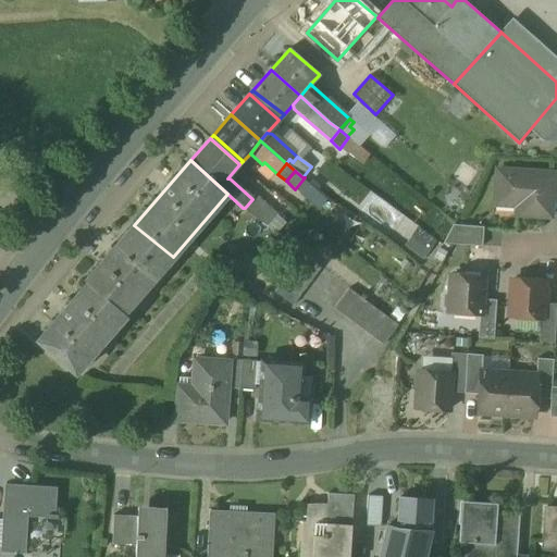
[(553,174),(497,171),(496,202),(517,203),(517,214),(551,217),(553,174)]
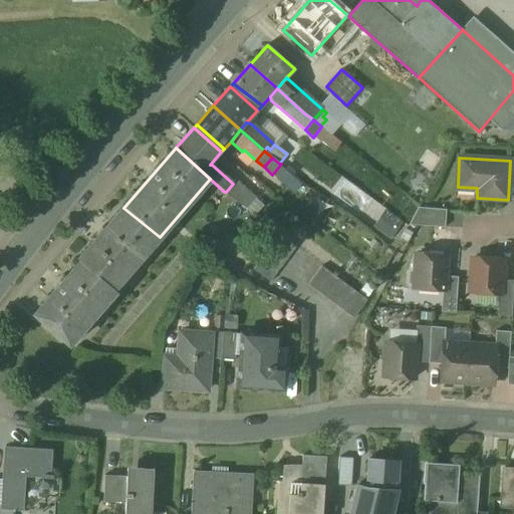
[(254,198),(235,179),(232,183),(233,184),(226,192),(224,192),(245,208),(254,198)]
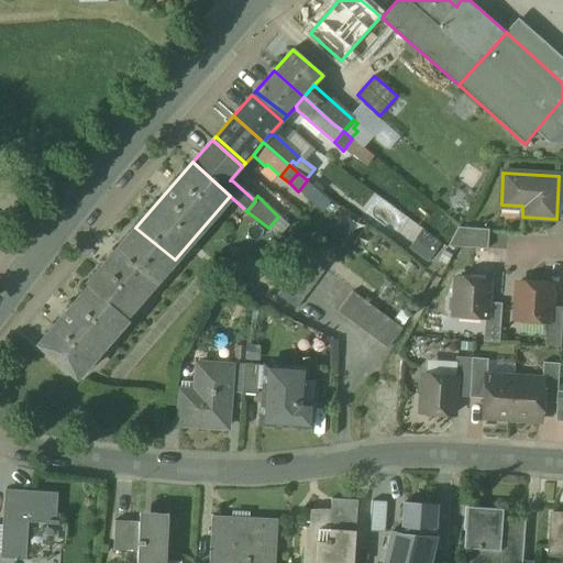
[(175,260),(135,228),(86,285),(88,287),(125,317),(175,260)]
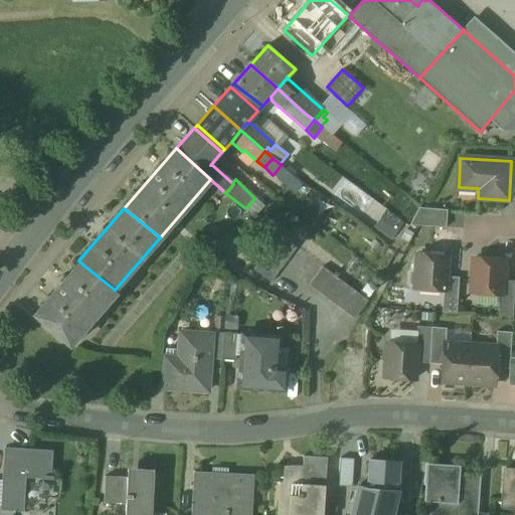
[(384,208),(372,225),(391,238),(403,220),(384,208)]
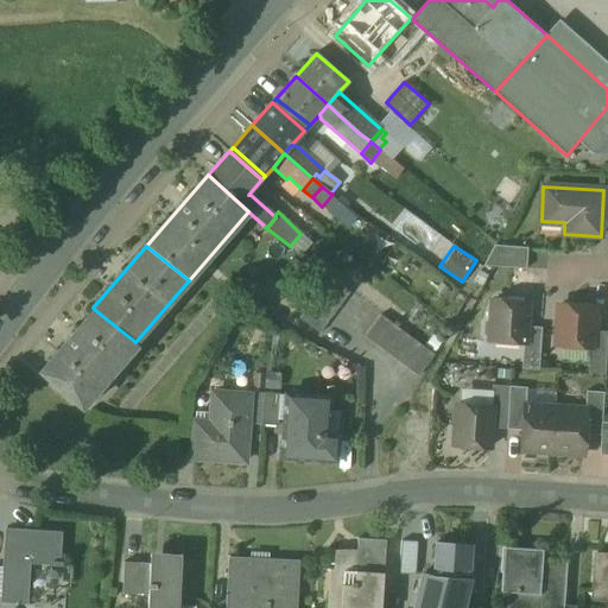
[(529,248),(495,246),(483,266),(526,270),(529,248)]
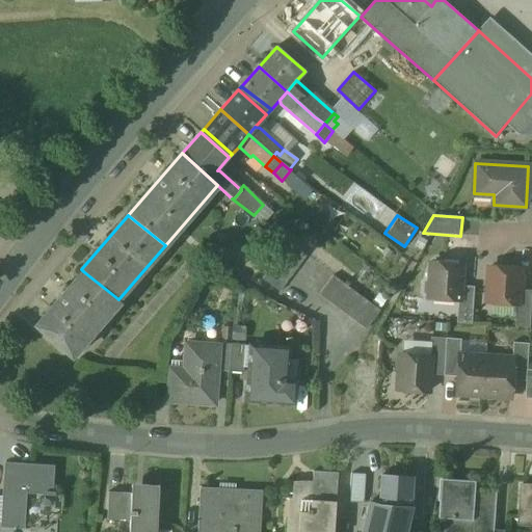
[(464,217),(461,230),(479,233),(481,220),(464,217)]
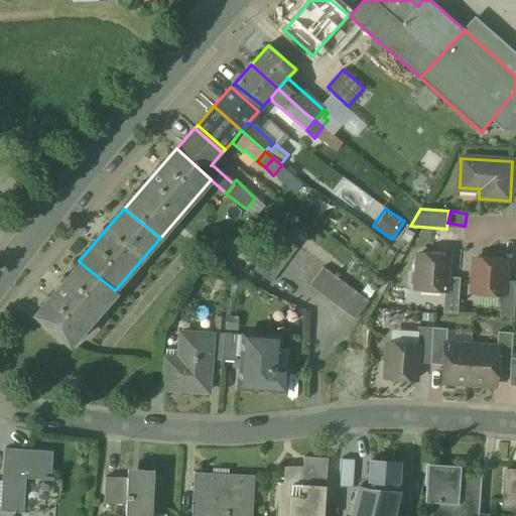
[(297,248),(280,236),(255,271),(272,283),(297,248)]
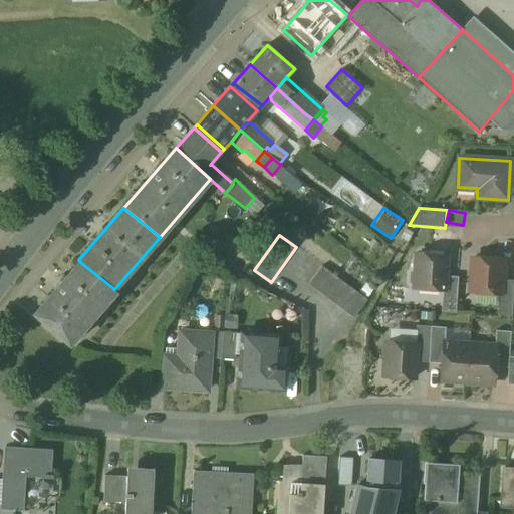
[(446,256),(417,254),(416,270),(412,273),(412,282),(415,286),(415,288),(443,290),(444,290),(445,277),(446,277),(447,276),(447,262),(446,262),(446,256)]
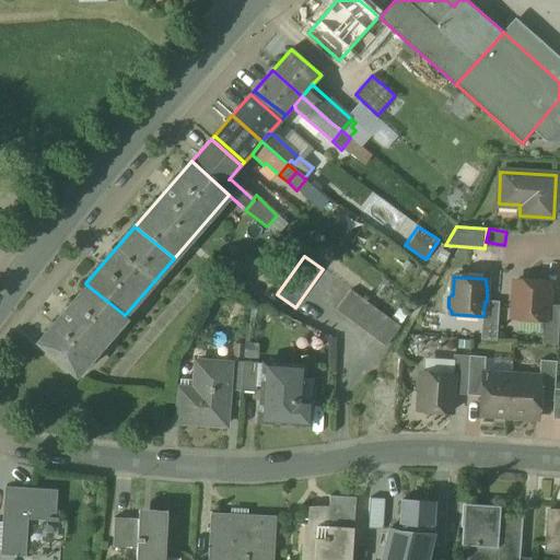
[(547,283),(515,281),(513,318),(544,321),(545,321),(546,306),(547,306),(547,305),(548,290),(547,290),(547,283)]
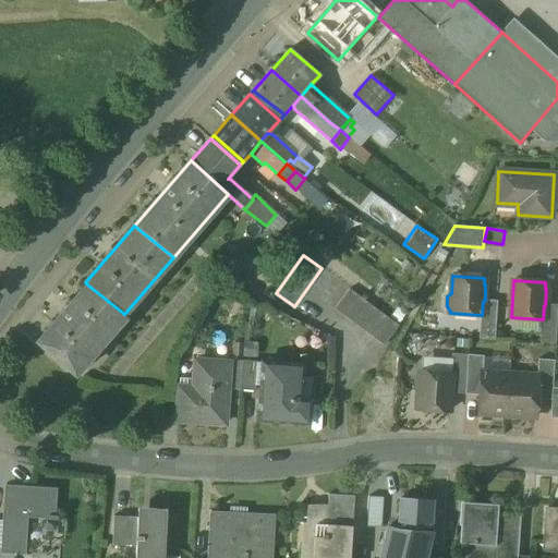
[(124,314),(87,284),(37,342),(76,375),(128,316),(124,314)]
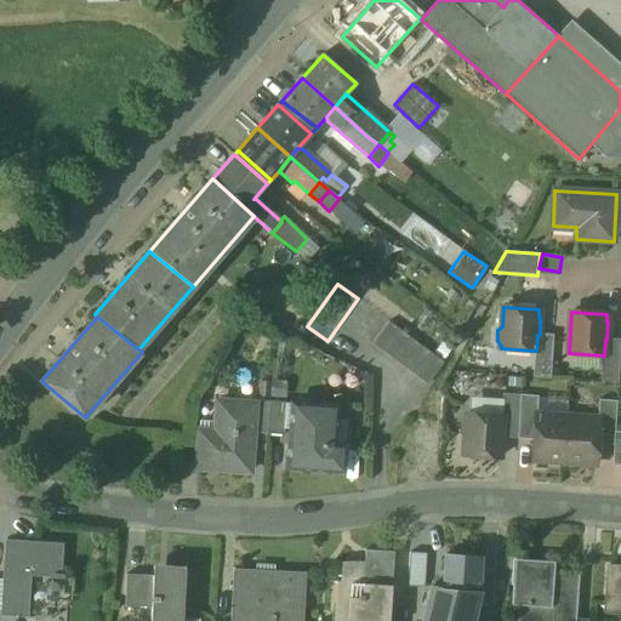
[(444,364),(391,323),(389,322),(372,345),(391,358),(427,386),(444,364)]
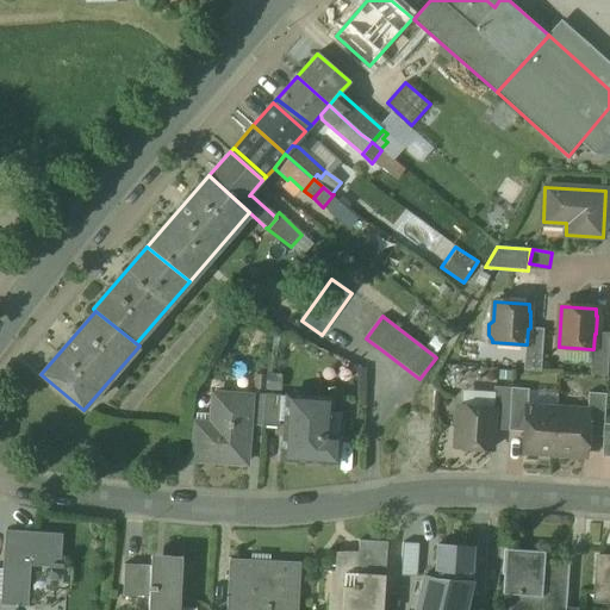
[(543,329),(530,328),(529,329),(528,329),(527,344),(526,344),(524,371),(541,372),(543,329)]
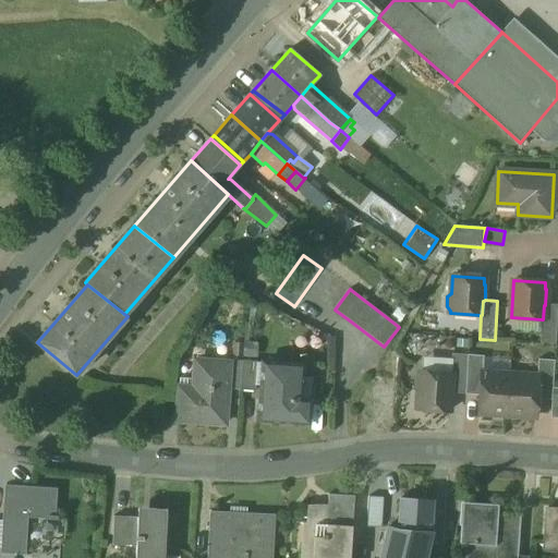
[(557,312),(557,304),(545,304),(545,305),(544,305),(543,319),(542,319),(541,343),(556,344),(557,312)]
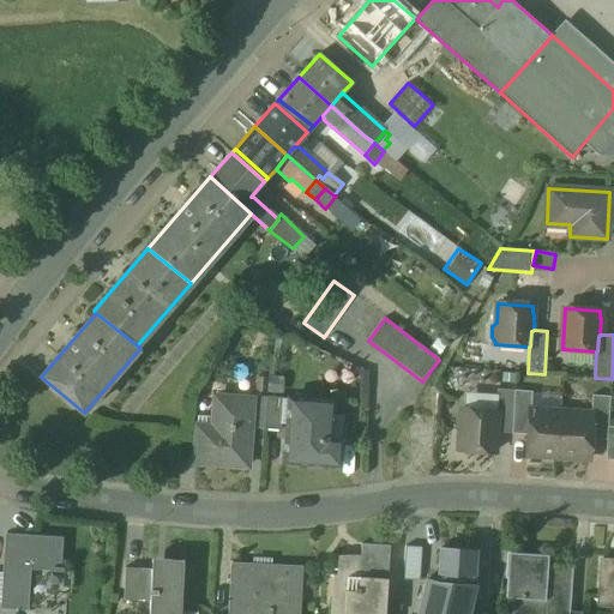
[(515,391),(498,390),(495,413),(498,413),(497,431),(498,431),(498,433),(512,434),(515,391)]
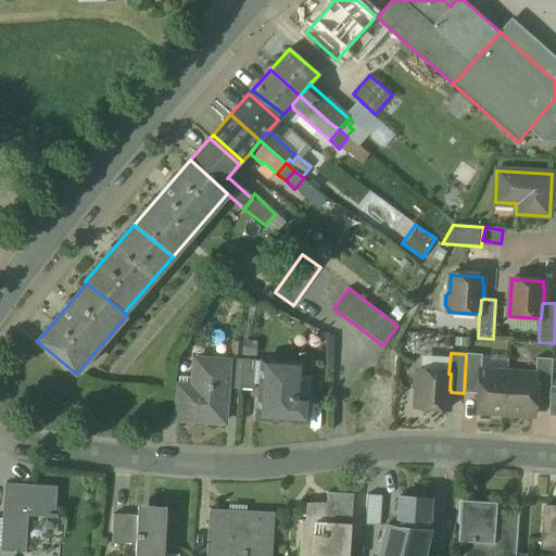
[(482,355),(466,354),(464,393),(479,394),(480,373),(481,373),(482,355)]
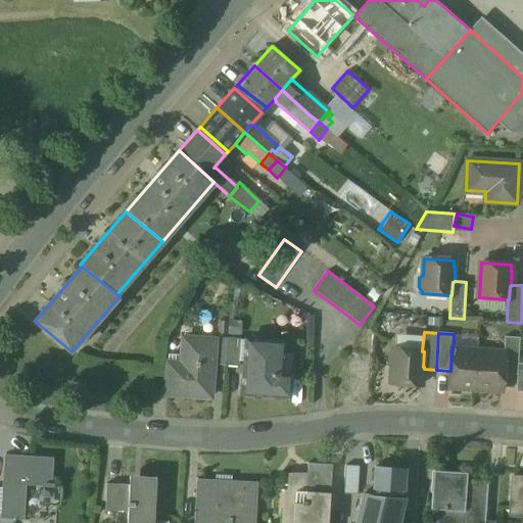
[(520,338),(505,337),(504,353),(505,353),(504,374),(518,375),(518,364),(520,338)]
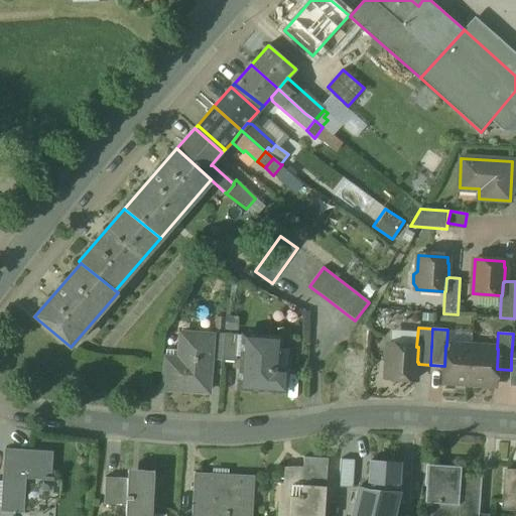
[(213,336),(180,334),(178,365),(165,364),(163,390),(209,393),(213,336)]
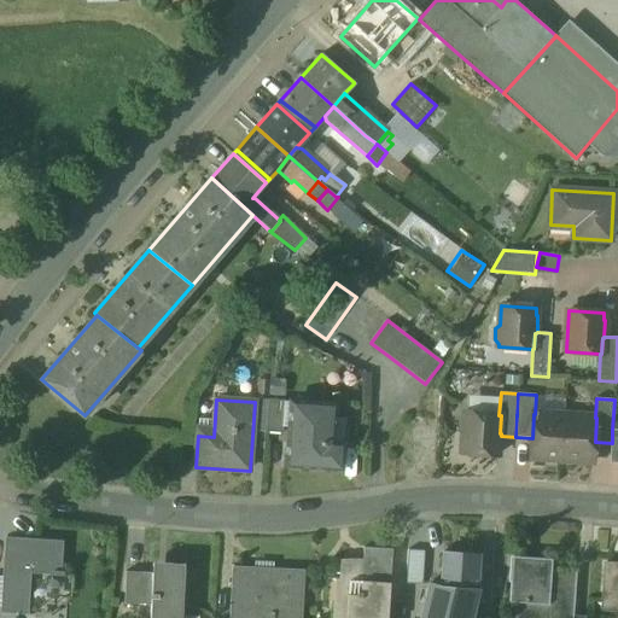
[(284,402),(268,401),(267,433),(281,435),(284,402)]
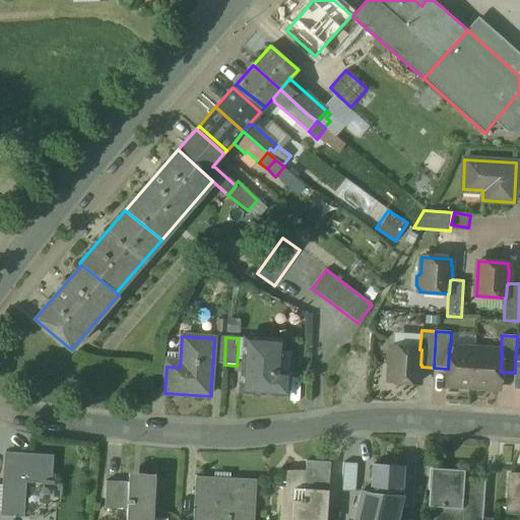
[(281,341),(245,338),(242,391),(286,394),(287,374),(273,373),(273,365),(279,365),(281,341)]
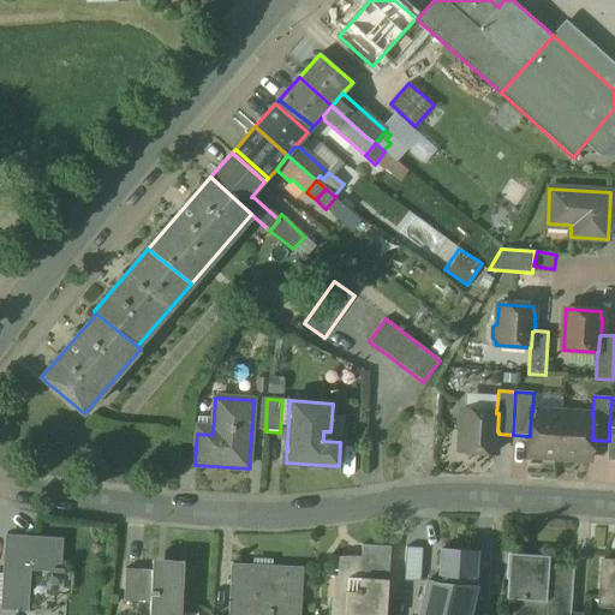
[(496,413),(463,411),(463,415),(458,418),(458,428),(461,433),(460,452),(495,454),(496,447),(497,447),(499,434),(499,431),(497,431),(499,413),(496,413)]
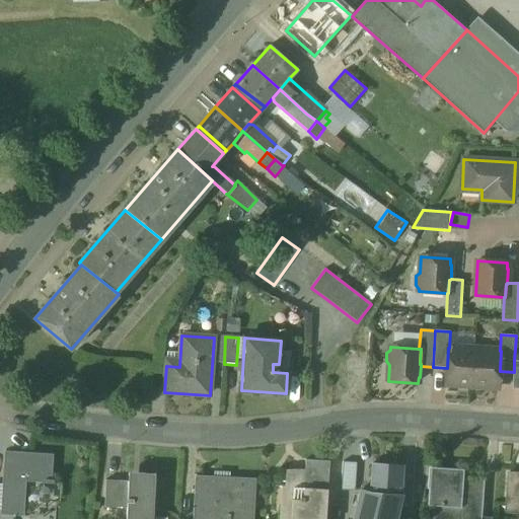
[(449,348),(448,348),(447,368),(446,385),(472,386),(474,349),(449,348)]
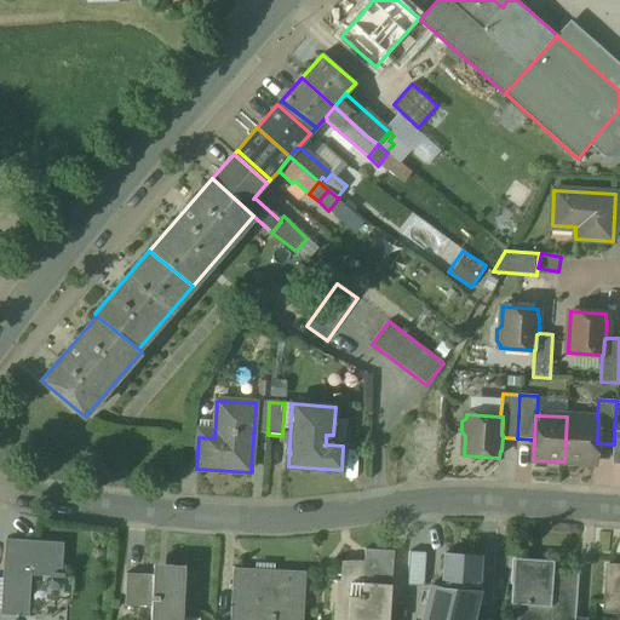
[(597,419),(567,417),(564,461),(596,464),(597,443),(598,419),(597,419)]
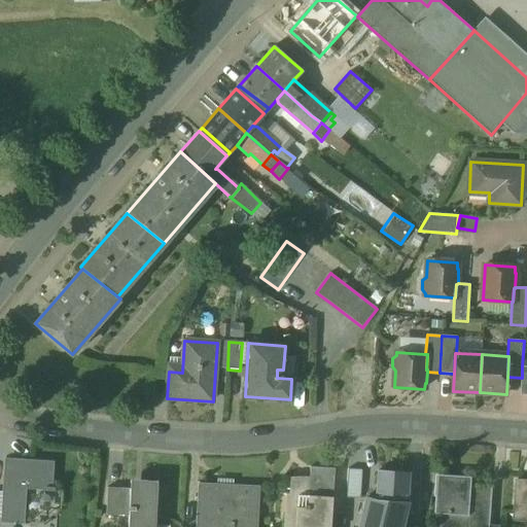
[(29,460),(4,459),(3,467),(5,468),(2,521),(0,520),(0,526),(12,526),(13,522),(23,523),(25,487),(45,489),(45,491),(55,491),(55,486),(50,486),(53,462),(29,461),(29,460)]
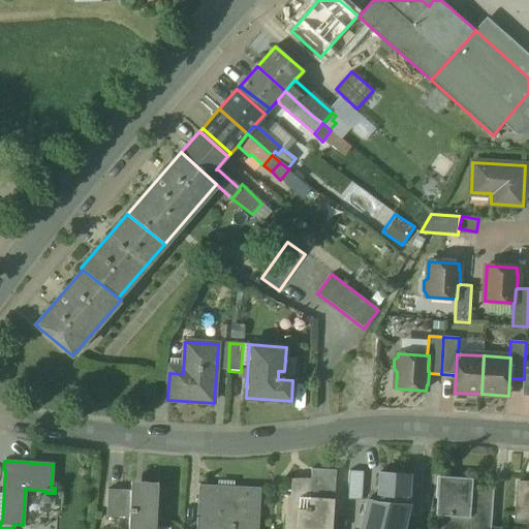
[(311,488),(292,487),(290,517),(286,517),(285,528),(297,528),(301,528),(331,528),(333,515),(335,470),(312,469),(311,488)]
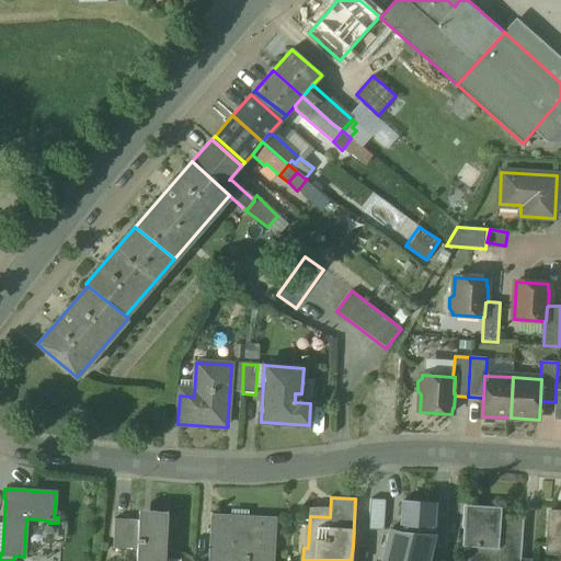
[(386,501),(370,500),(369,530),(384,531),(386,501)]
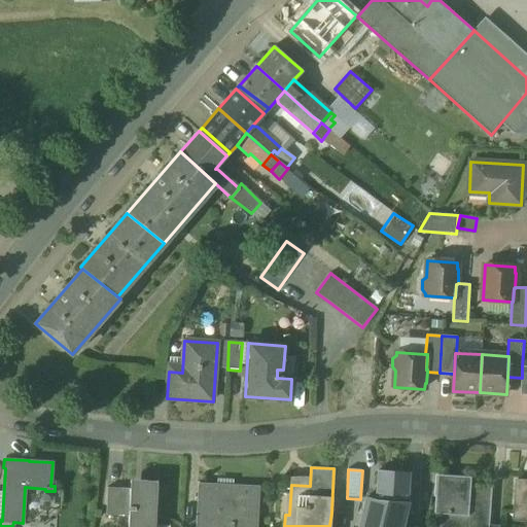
[(376,499),(365,497),(357,526),(401,526),(407,501),(409,472),(378,470),(376,499)]
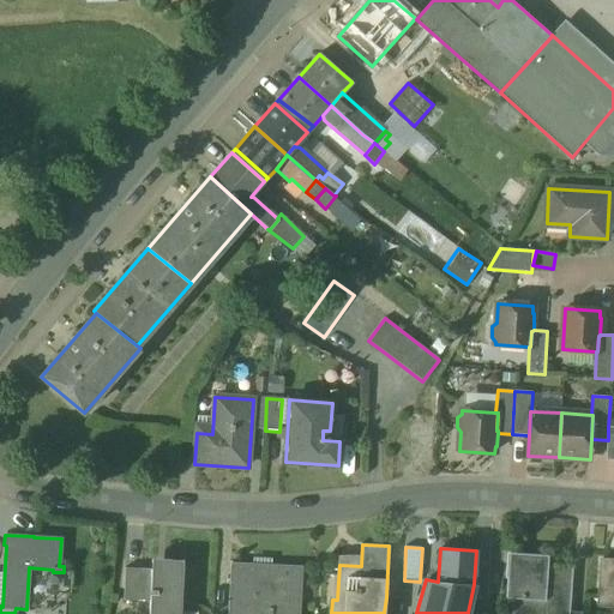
[(547,555),(506,553),(505,579),(507,579),(506,599),(510,599),(507,613),(566,613),(567,611),(570,569),(547,567),(547,555)]
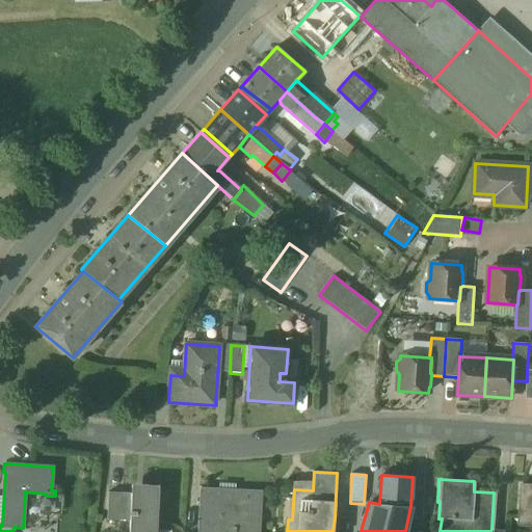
[(531,485),(520,485),(517,523),(531,524),(531,485)]
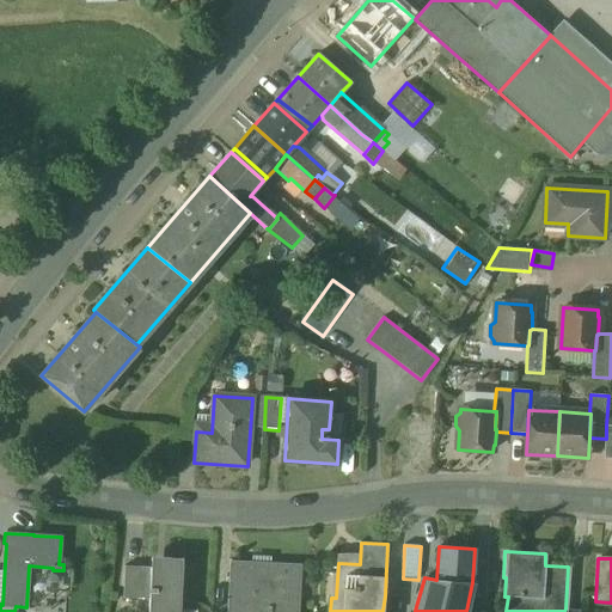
[(303,564),(231,560),(227,611),(292,611),(294,586),(301,587),(303,564)]
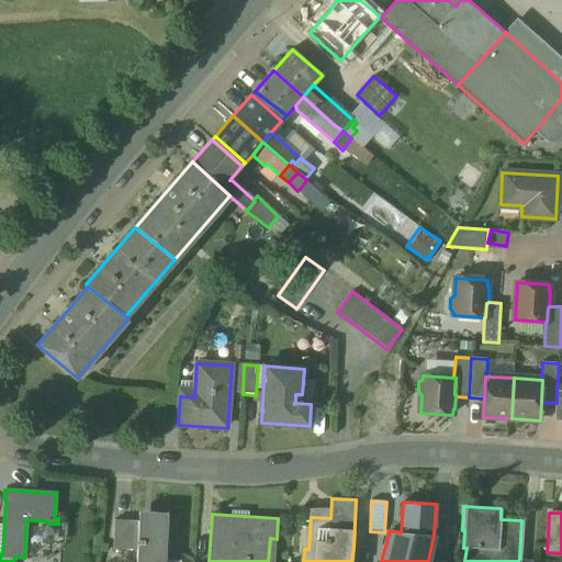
[(128,519),(114,519),(113,548),(127,549),(127,548),(130,520),(128,519)]
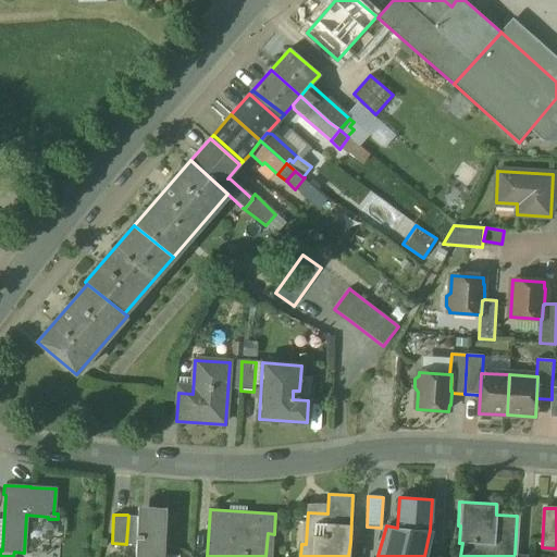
[(164,556),(166,518),(128,516),(126,543),(136,544),(135,556),(164,556)]
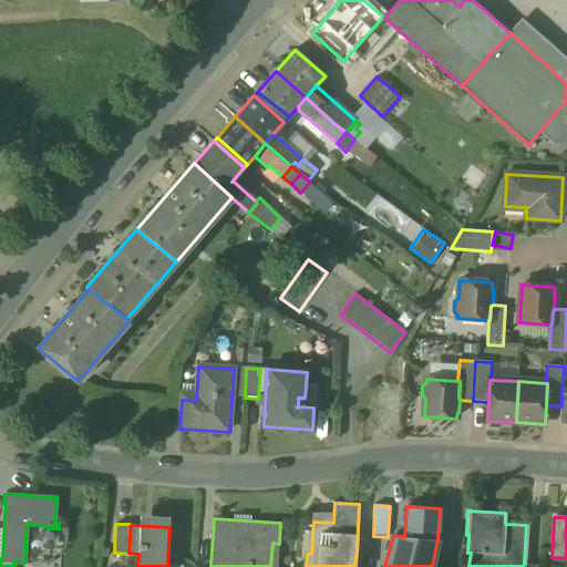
[(368,566),(369,553),(357,552),(354,566),(368,566)]
